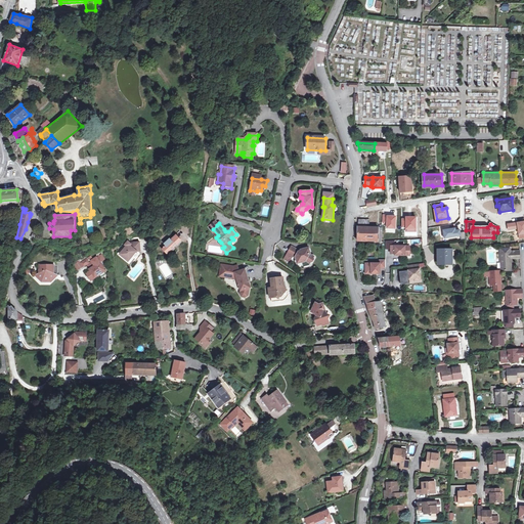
[(358,242),(379,242),(379,228),(369,228),(359,227),(358,227),(358,242)]
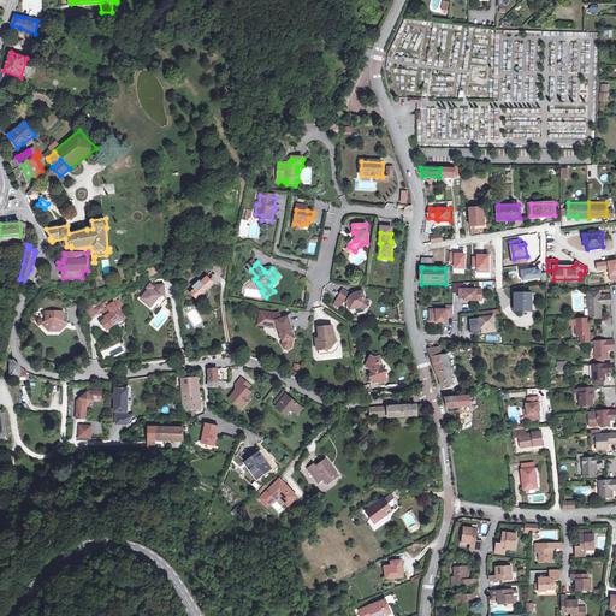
[(190,292),(191,295),(196,300),(203,292),(205,291),(205,290),(212,283),(207,277),(200,282),(199,282),(194,286),(195,289),(190,292)]
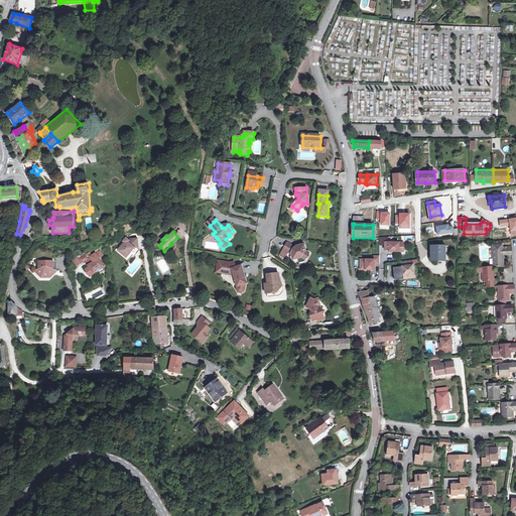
[(126,257),(130,252),(134,247),(137,246),(137,243),(137,238),(129,239),(128,239),(125,237),(122,240),(124,242),(117,250),(126,257)]
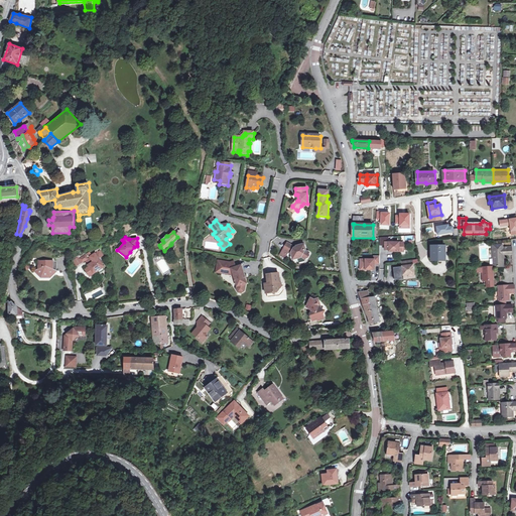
[(380,238),(380,246),(384,246),(384,242),(389,242),(389,238),(380,238)]
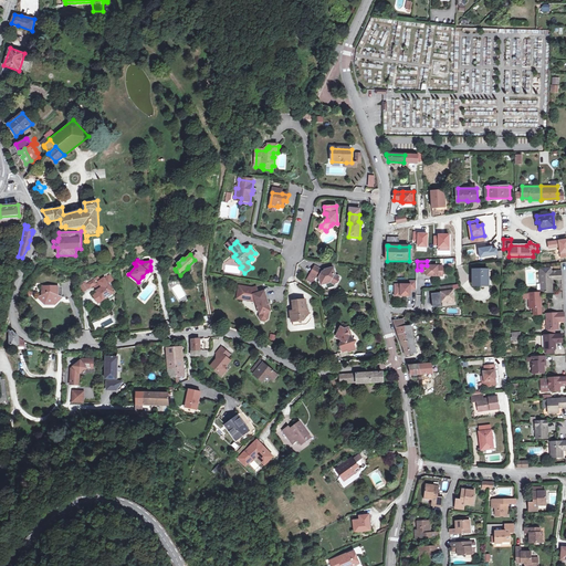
[(323,272),(323,271),(316,266),(312,273),(320,279),(320,280),(322,285),(327,284),(327,282),(332,281),(332,283),(338,285),(339,284),(342,283),(343,280),(342,279),(342,278),(336,274),(334,269),(325,271),(326,272),(323,272)]
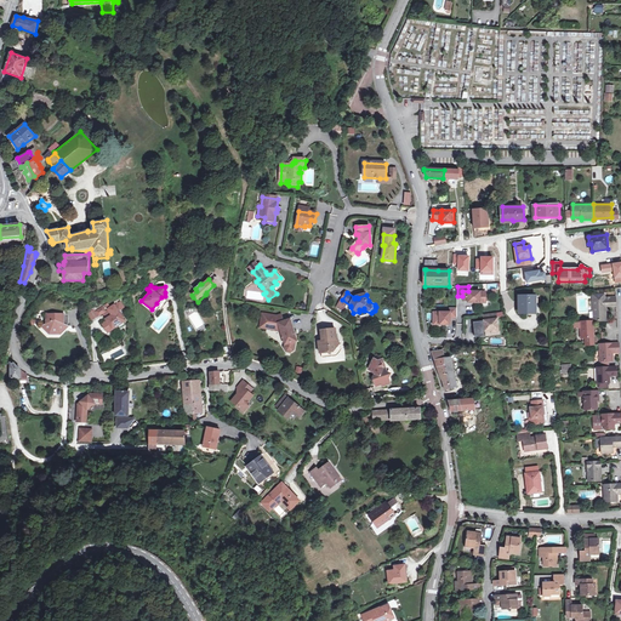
[(486,292),(465,292),(463,301),(468,302),(468,303),(486,303),(486,292)]
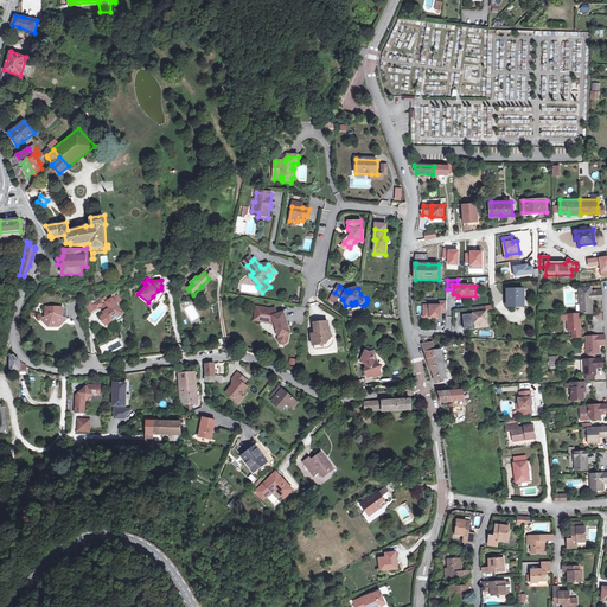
[(202,289),(200,288),(193,295),(189,291),(186,293),(191,299),(202,289)]
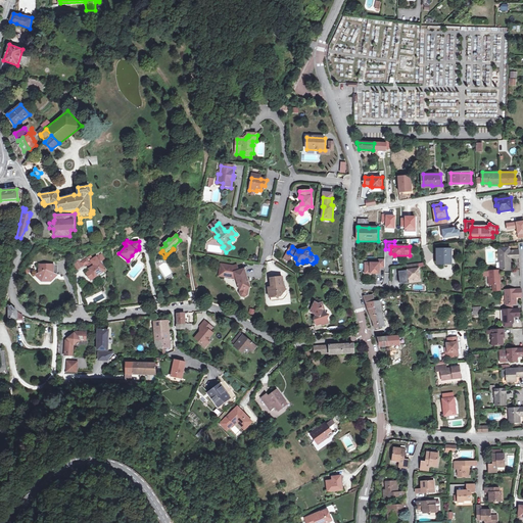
[(501,271),(508,270),(511,270),(511,258),(520,257),(519,250),(510,251),(510,248),(500,249),(500,258),(501,269),(501,271)]
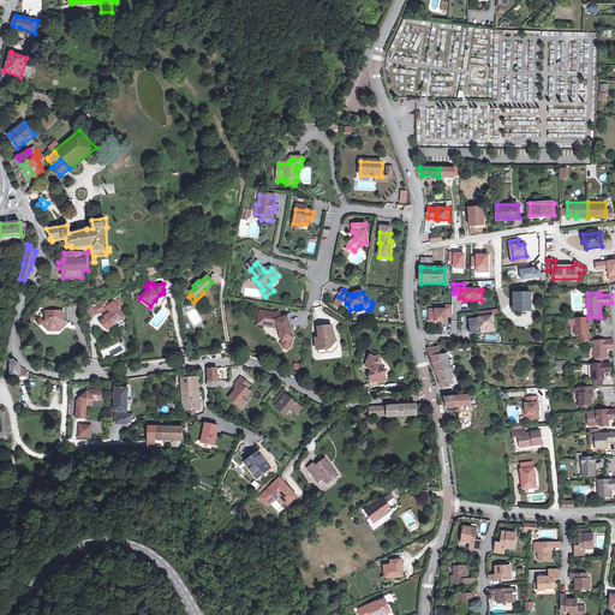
[(160,305),(166,298),(165,294),(163,293),(160,294),(155,300),(160,305)]
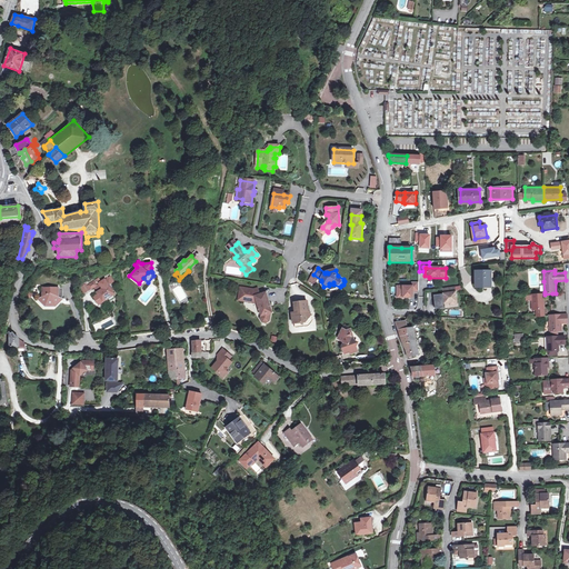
[(477,287),(482,287),(483,286),(491,286),(491,271),(477,271),(477,287)]
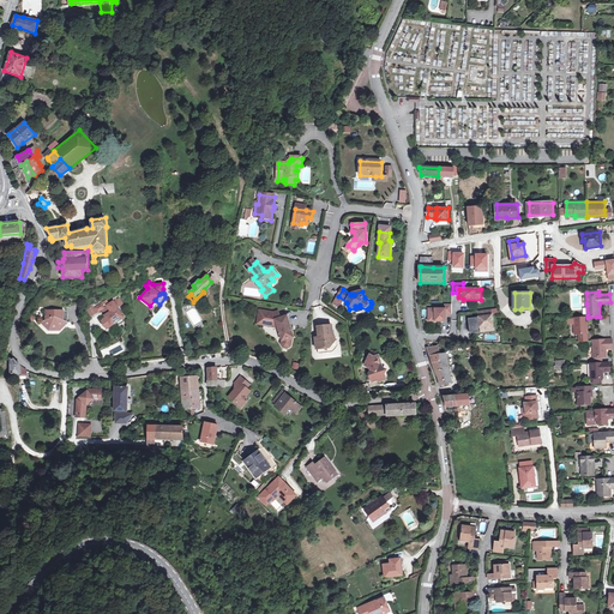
[(126,315),(119,305),(115,299),(101,308),(106,315),(107,319),(102,321),(106,327),(116,321),(118,323),(122,320),(122,318),(126,315)]
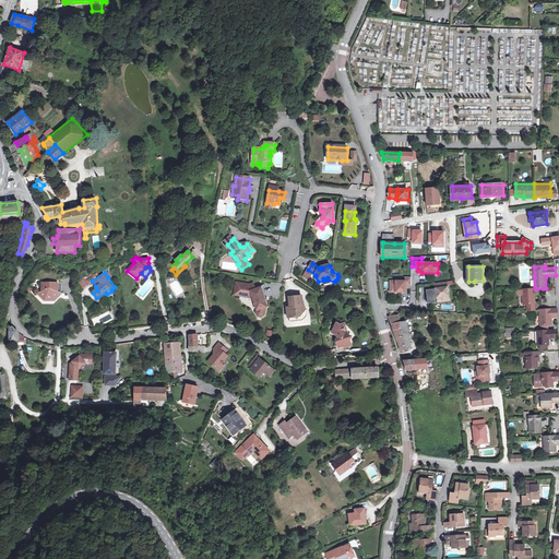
[(82,287),(88,283),(84,276),(79,281),(82,287)]
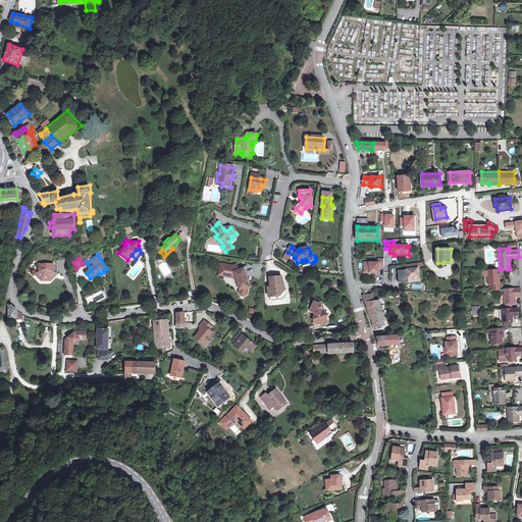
[(376,264),(364,264),(364,273),(379,273),(379,267),(383,267),(383,260),(376,260),(376,264)]
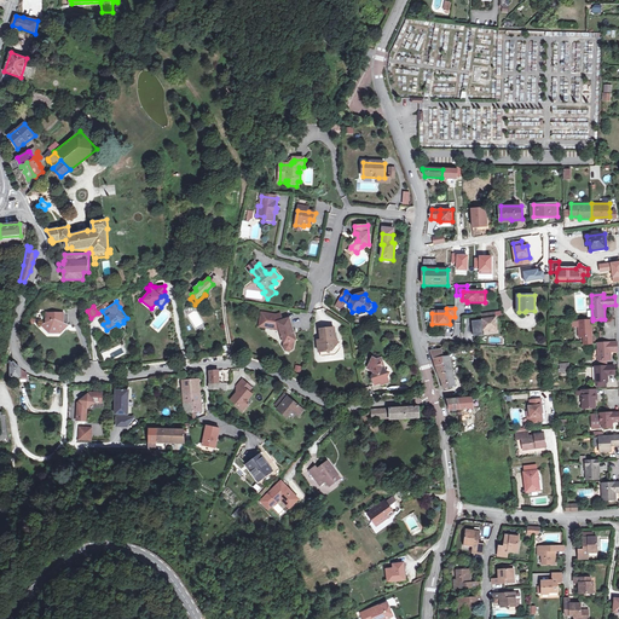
[(68,320),(68,312),(46,311),(46,317),(47,317),(46,320),(41,323),(48,331),(52,329),(57,329),(59,331),(65,327),(63,324),(68,320)]
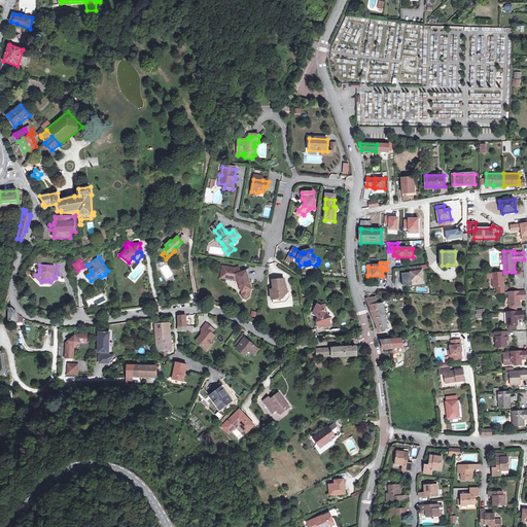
[(422,266),(411,267),(412,275),(408,275),(408,281),(413,280),(413,281),(418,281),(418,282),(424,282),(422,266)]
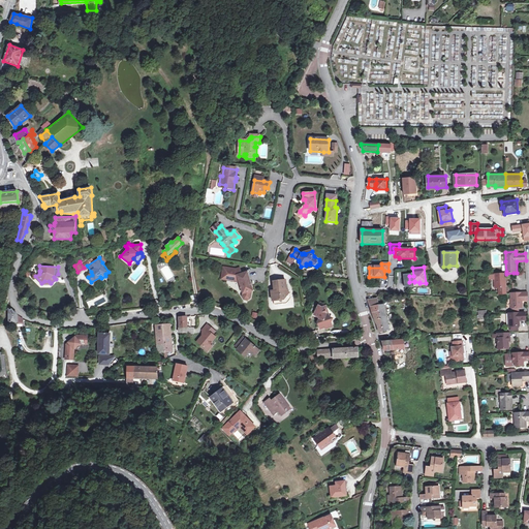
[(238,282),(239,281),(243,294),(242,298),(244,300),(248,301),(251,299),(252,293),(251,291),(253,291),(250,282),(251,281),(248,272),(237,276),(238,282)]
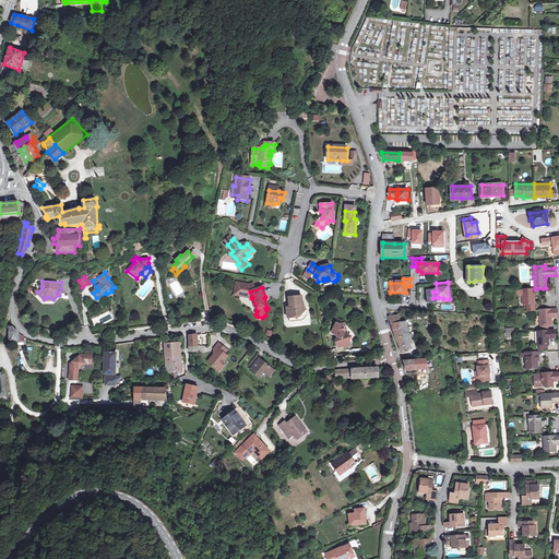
[(526,304),(526,310),(535,310),(534,289),(523,289),(523,304),(526,304)]
